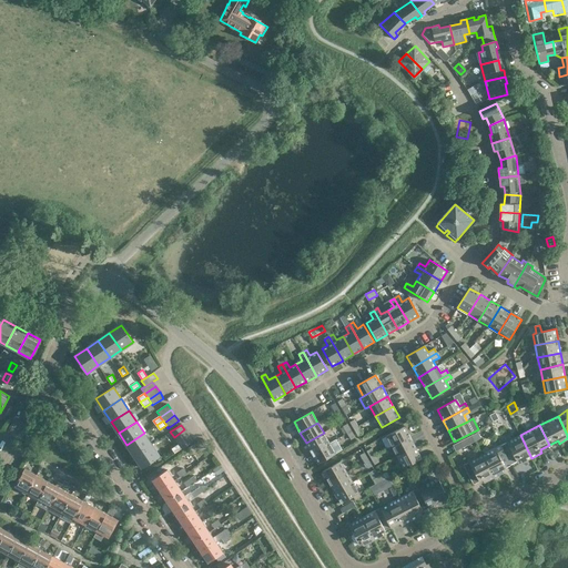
[(405,426),(386,436),(392,447),(411,437),(405,426)]
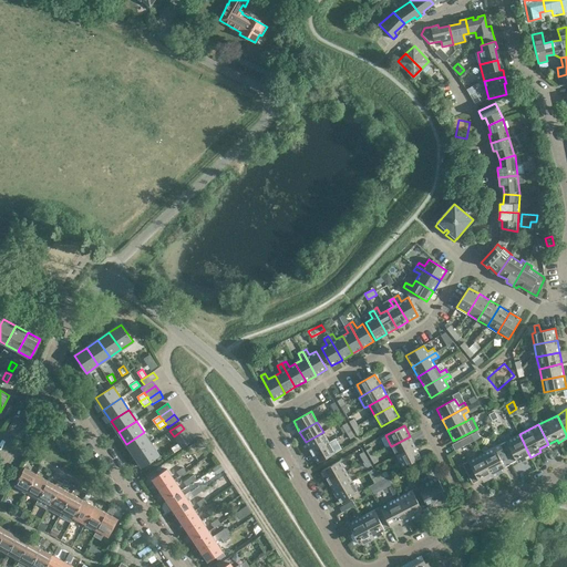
[(184,429),(174,436),(177,442),(188,434),(184,429)]
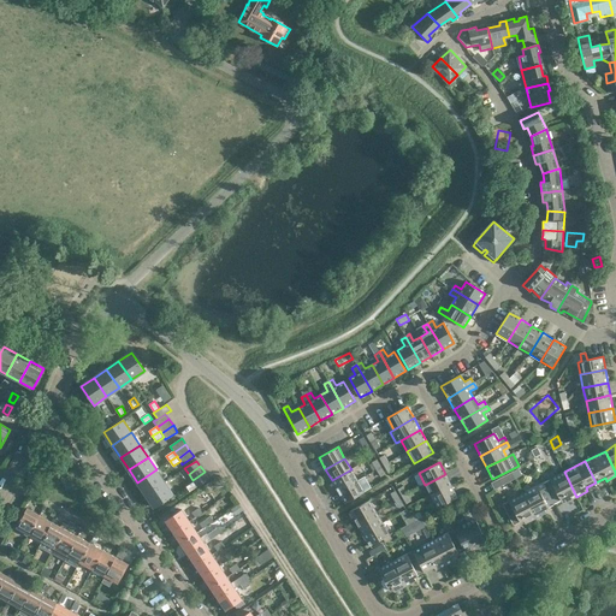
[(157,469),(137,483),(146,495),(164,481),(157,469)]
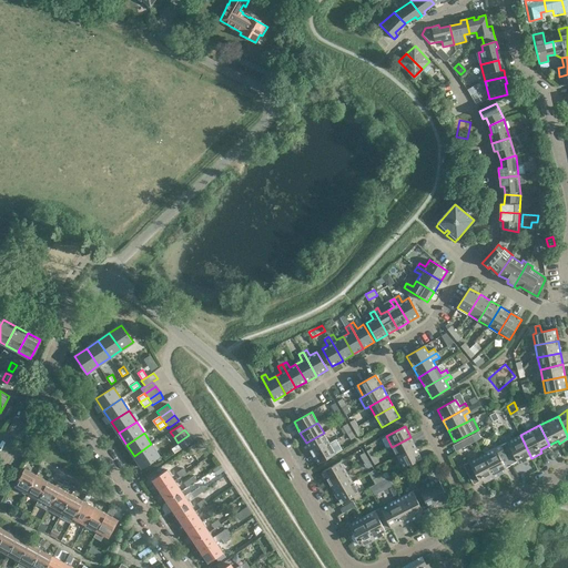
[(324,433),(306,443),(312,454),(330,443),(324,433)]
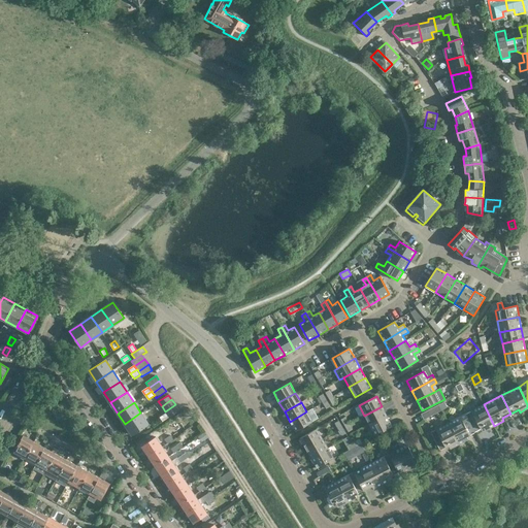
[(165,411),(166,413),(169,417),(178,410),(175,404),(165,411)]
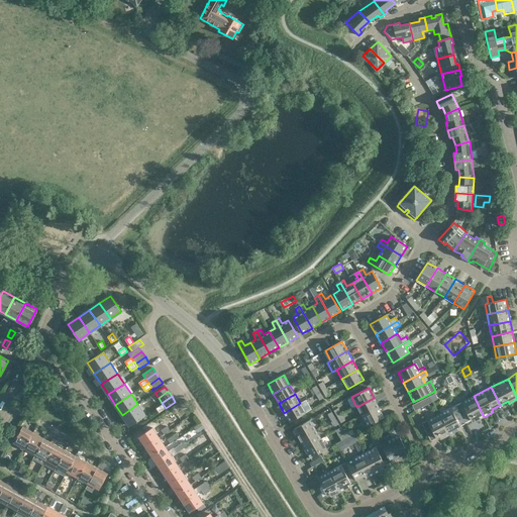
[(474,396),(456,405),(466,423),(474,419),(475,421),(484,417),(474,396)]
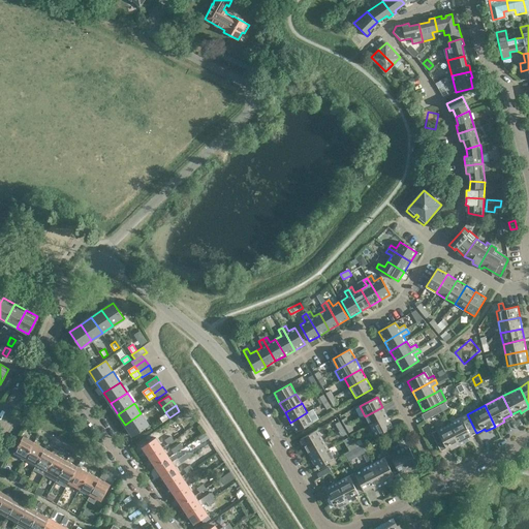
[(442,411),(439,406),(422,415),(424,421),(442,411)]
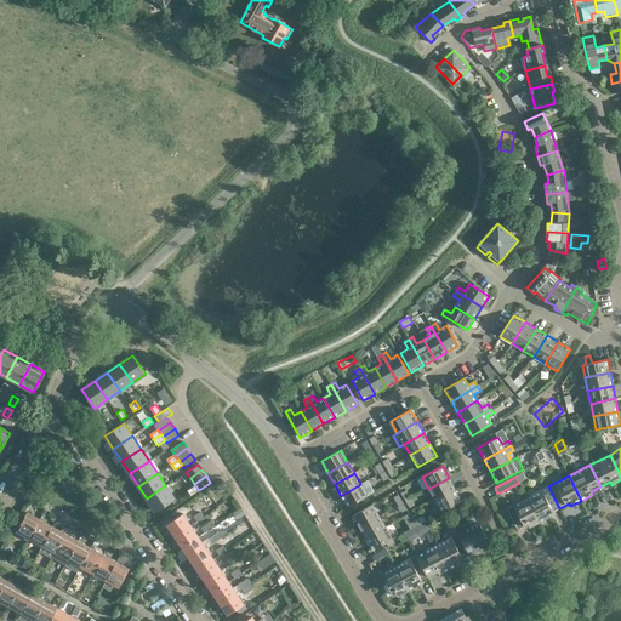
[(449,478),(428,489),(434,500),(455,490),(449,478)]
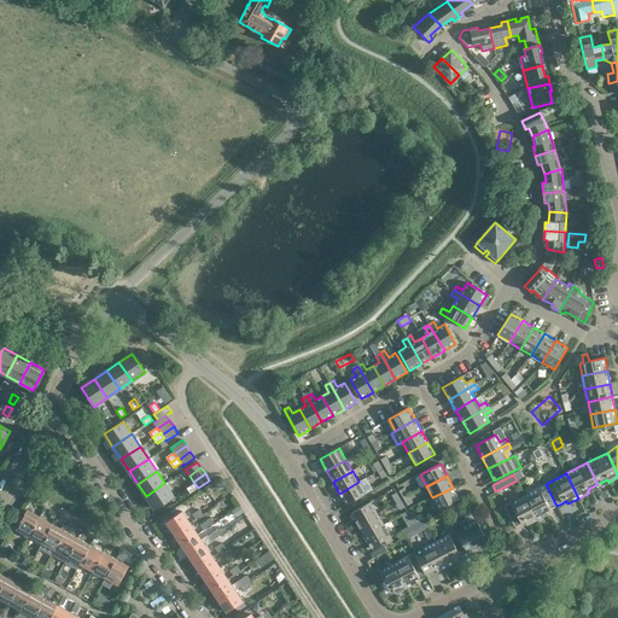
[(359,482),(339,494),(347,505),(366,494),(359,482)]
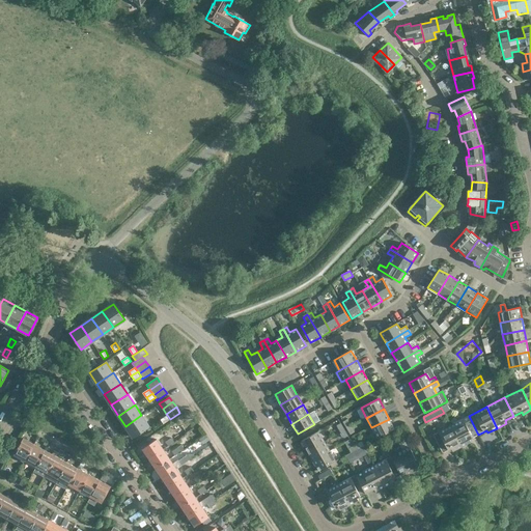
[(141,415),(126,426),(133,438),(149,426),(141,415)]
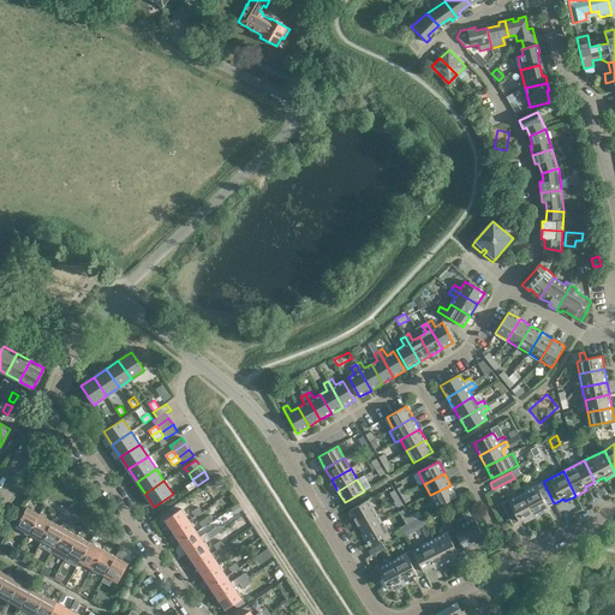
[(197,485),(193,481),(186,485),(190,490),(197,485)]
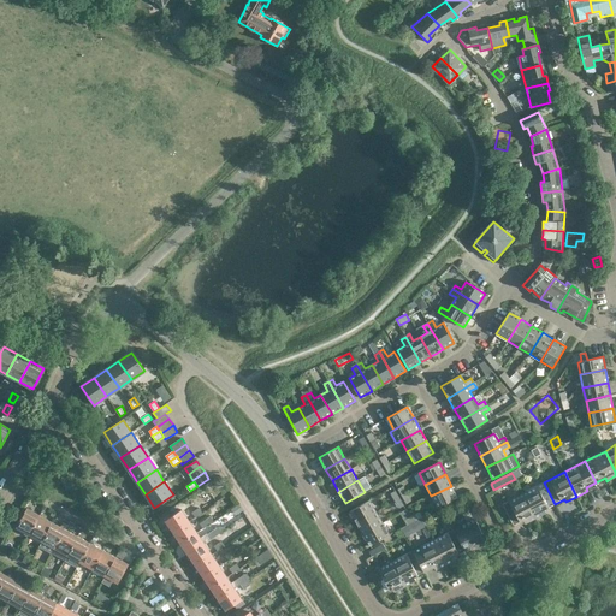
[(544,483),(523,493),(535,517),(546,513),(545,509),(555,504),(544,483)]
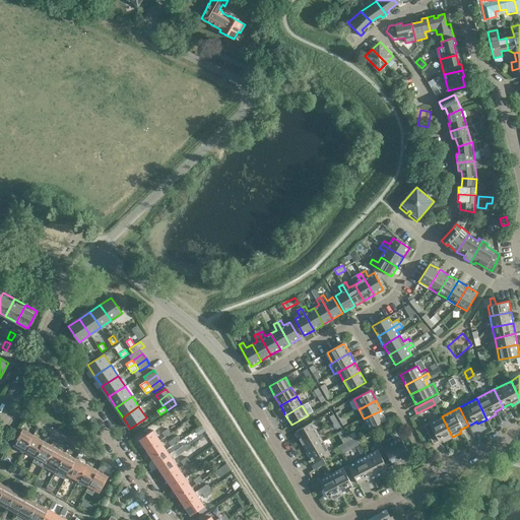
[(381,410),(364,418),(370,429),(386,420),(381,410)]
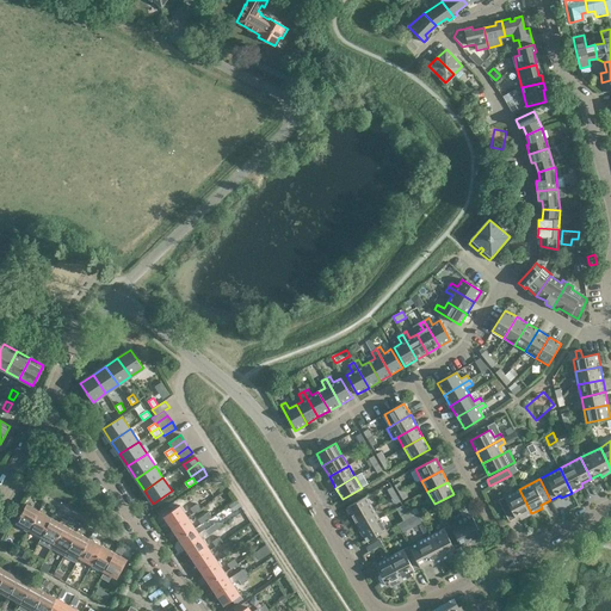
[(520,519),(531,513),(519,489),(498,500),(510,522),(519,516),(520,519)]
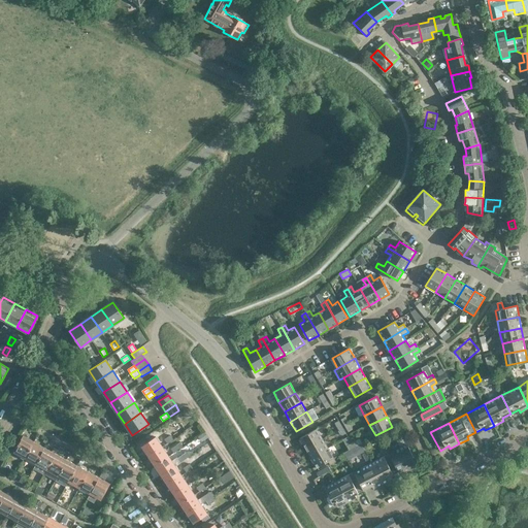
[(322,439),(317,429),(300,438),(305,449),(322,439)]
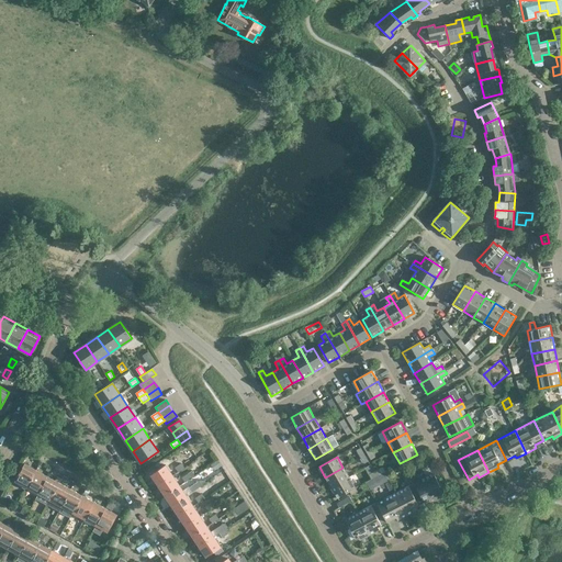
[(214,471),(221,467),(217,460),(211,464),(214,471)]
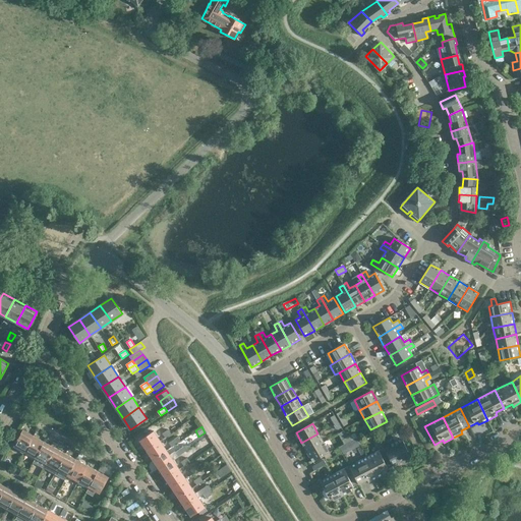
[(168,429),(162,433),(165,438),(171,433),(168,429)]
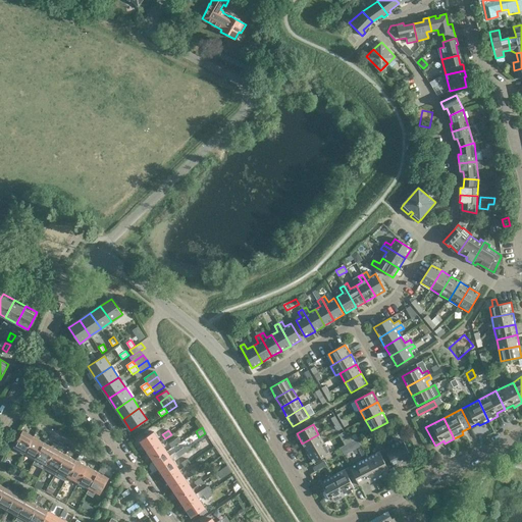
[(24,453),(34,437),(22,431),(13,447),(24,453)]
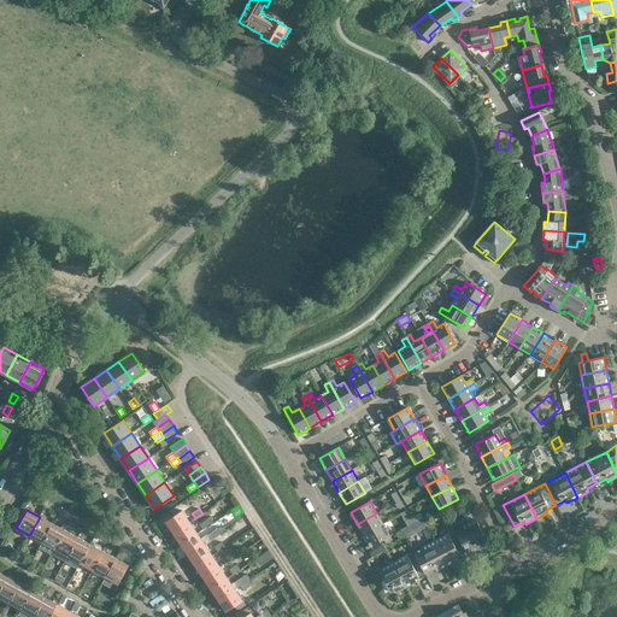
[(174,533),(189,522),(181,511),(165,522),(174,533)]
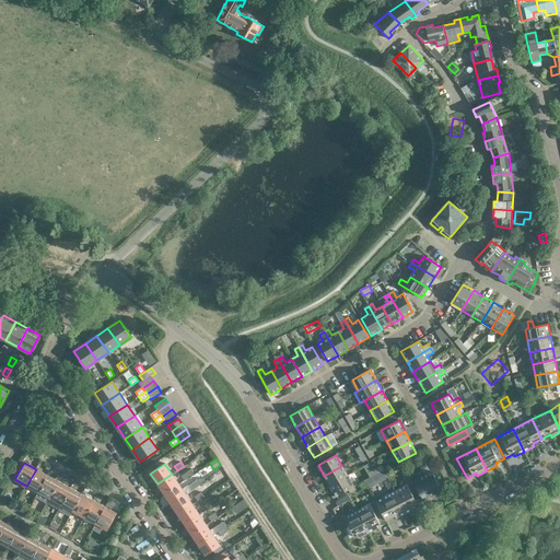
[(330,486),(348,476),(341,466),(324,476),(330,486)]
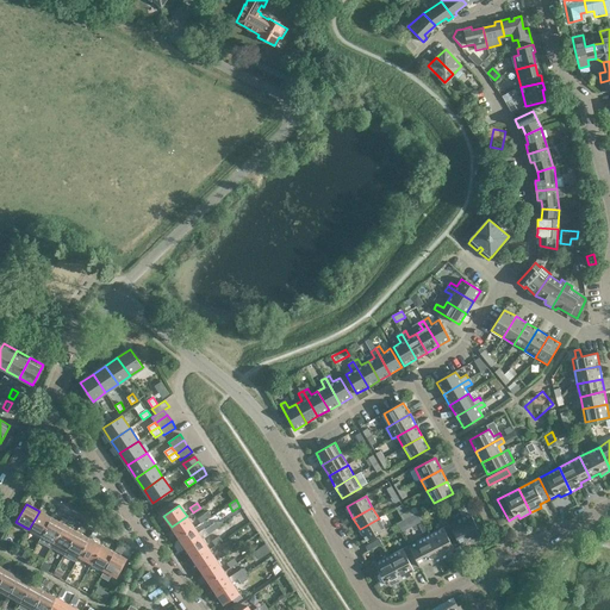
[(39,511),(29,529),(42,536),(51,517),(39,511)]
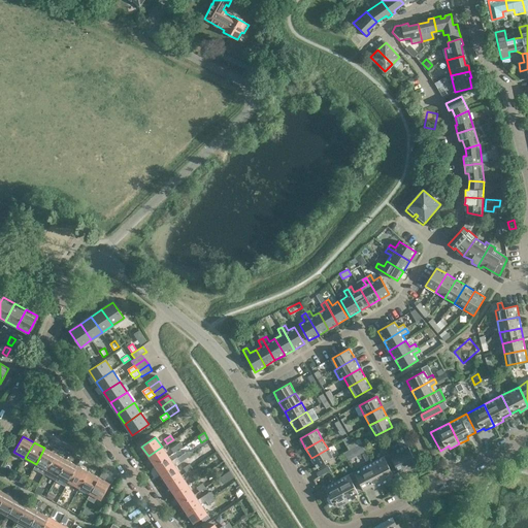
[(176,444),(170,449),(173,454),(179,450),(176,444)]
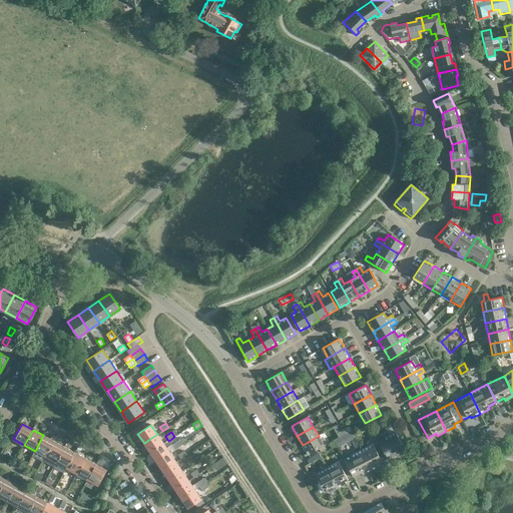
[(378,441),(388,459),(396,455),(397,457),(406,452),(403,447),(404,446),(408,454),(409,453),(409,451),(409,450),(410,449),(409,447),(409,446),(409,445),(408,443),(408,442),(407,441),(406,440),(405,439),(404,438),(403,437),(402,437),(400,436),(399,436),(403,444),(402,444),(396,432),(378,441)]
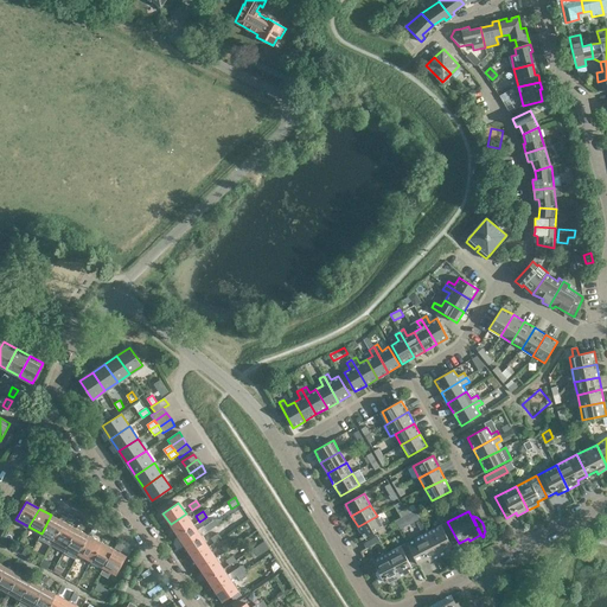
[(186,513),(171,524),(178,535),(193,525),(186,513)]
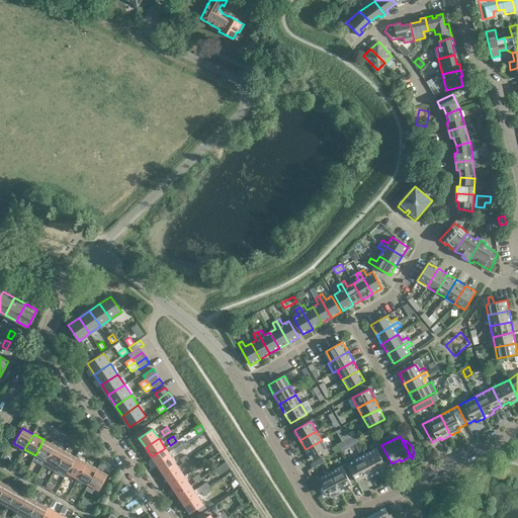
[(46,460),(55,445),(44,439),(35,455),(32,459),(44,465),(46,460)]
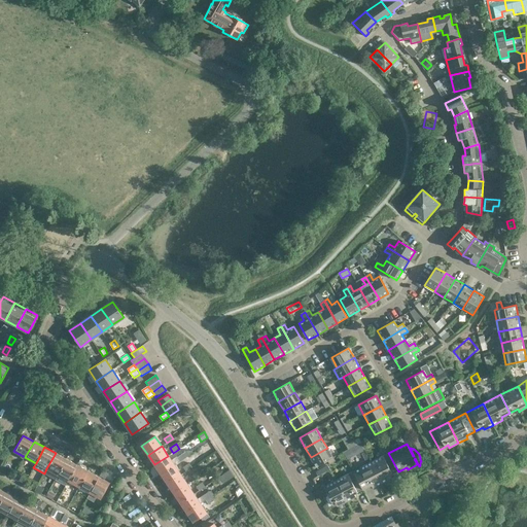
[(317,467),(327,461),(334,457),(327,448),(311,457),(317,467)]
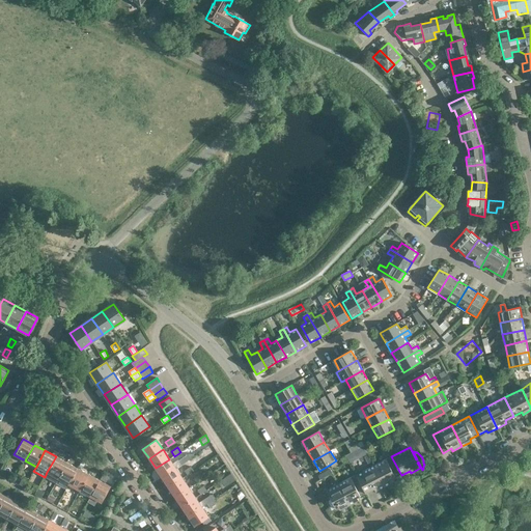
[(178,460),(182,465),(195,456),(193,453),(188,454),(178,460)]
